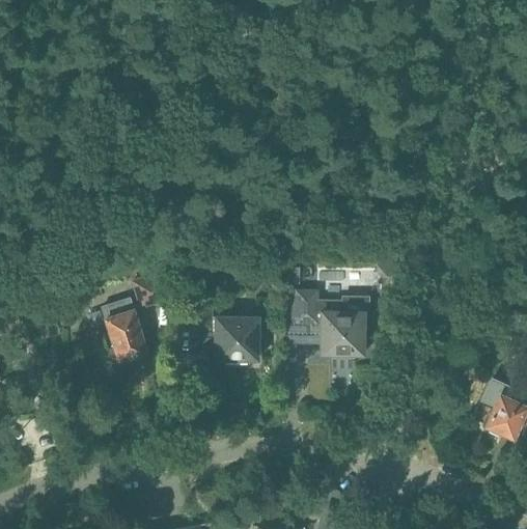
[(301,280),(301,267),(301,266),(289,266),(288,280),(301,281),(301,280)]
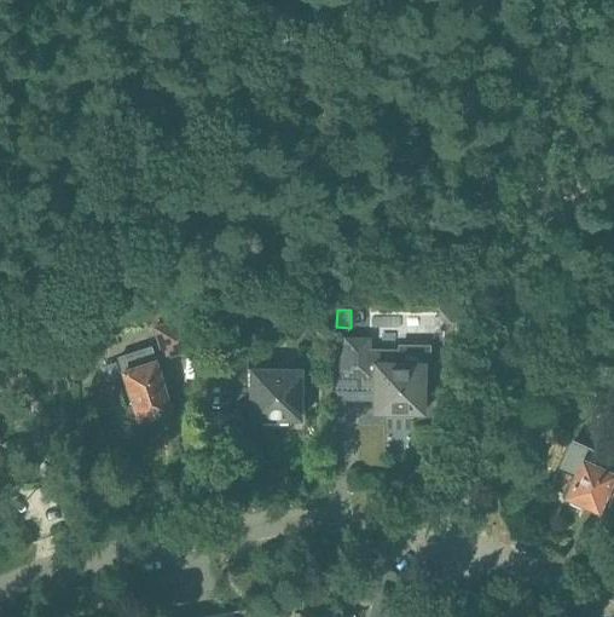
[(195,313),(158,324),(168,355),(204,342),(195,313)]
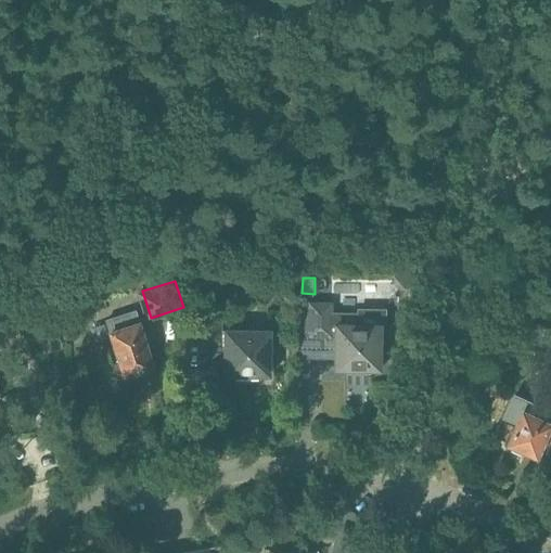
[(360,313),(335,312),(335,301),(300,301),(300,333),(312,333),(312,349),(328,349),(328,356),(329,356),(329,355),(340,355),(338,368),(350,369),(350,373),(372,373),(372,369),(384,369),(384,323),(360,323),(360,313)]
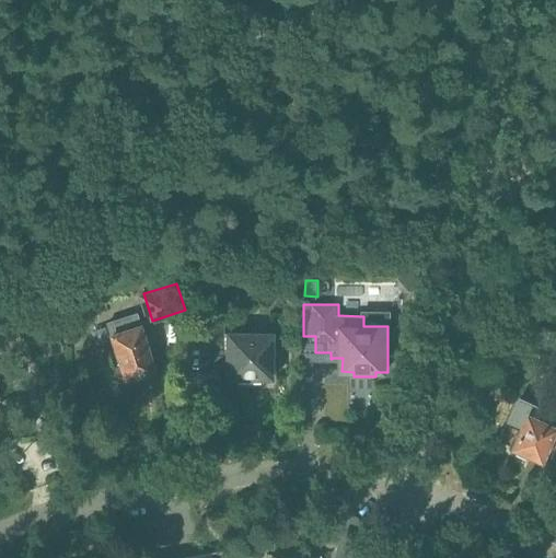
[(227,310),(204,309),(204,344),(219,344),(219,364),(230,364),(230,376),(242,376),(242,381),(264,382),(264,378),(276,378),(276,332),(227,332),(227,310)]
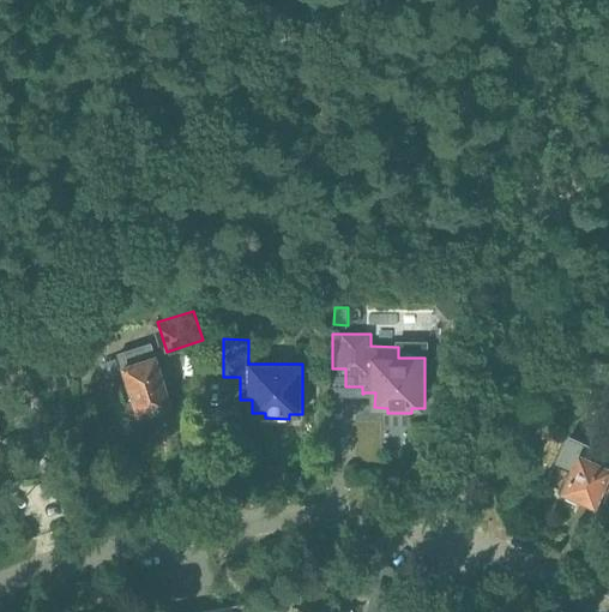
[(122,381),(127,397),(118,401),(124,421),(142,415),(142,414),(149,412),(152,415),(166,412),(167,406),(173,405),(154,342),(121,352),(130,378),(122,381)]
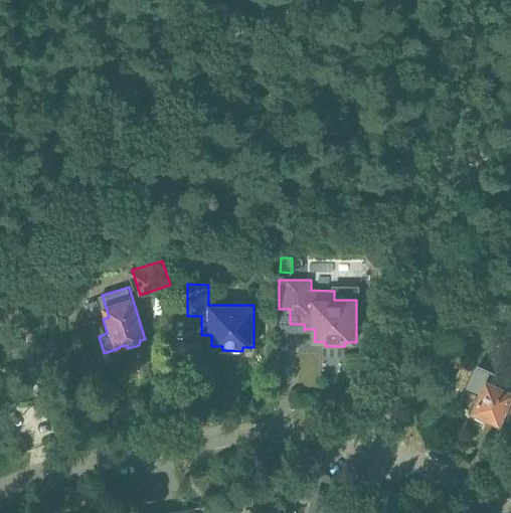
[(483,392),(474,411),(476,412),(476,413),(477,417),(484,420),(488,419),(489,418),(500,423),(508,406),(510,407),(510,379),(480,366),(471,386),(483,392)]
